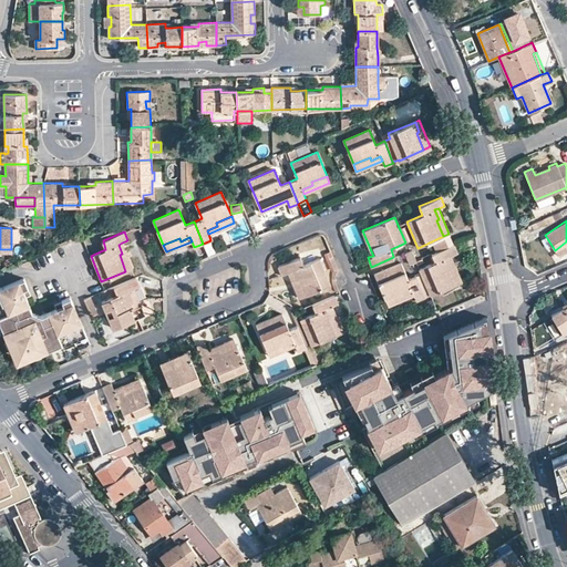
[(122,243),(119,245),(122,254),(120,255),(125,271),(132,269),(122,243)]
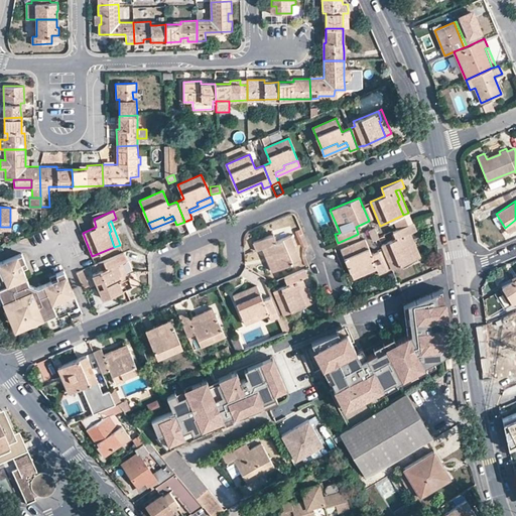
[(381,244),(391,268),(413,259),(407,245),(410,244),(406,235),(410,233),(416,230),(413,223),(392,232),(395,238),(381,244)]
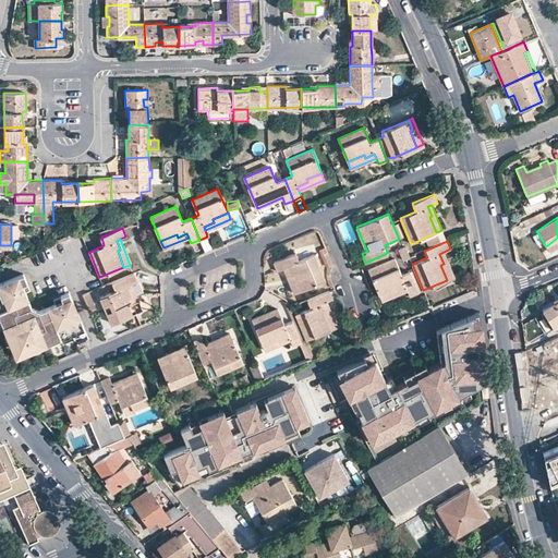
[(402,258),(409,255),(404,244),(397,246),(402,258)]
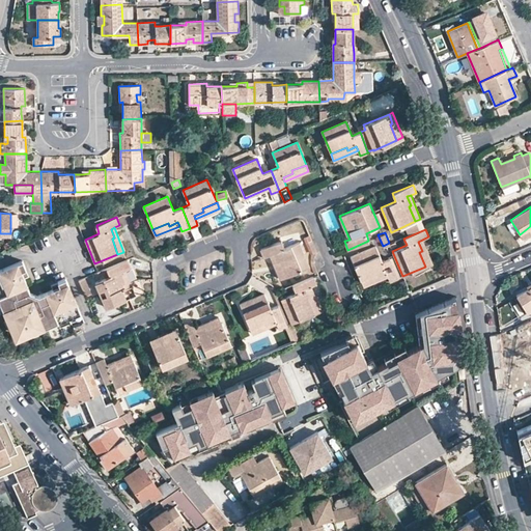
[(277,272),(280,278),(309,266),(298,242),(284,248),(281,240),(260,249),(263,257),(270,255),(274,263),(280,260),(283,269),(277,272)]
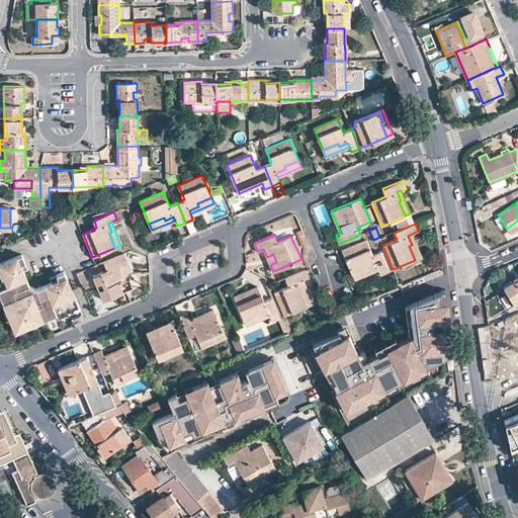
[(412,234),(408,236),(412,245),(409,246),(415,260),(421,257),(412,234)]
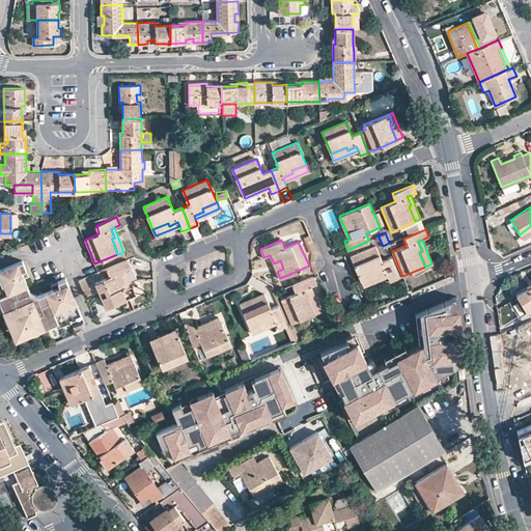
[(351,256),(363,286),(387,276),(390,281),(398,278),(390,258),(382,261),(375,246),(351,256)]
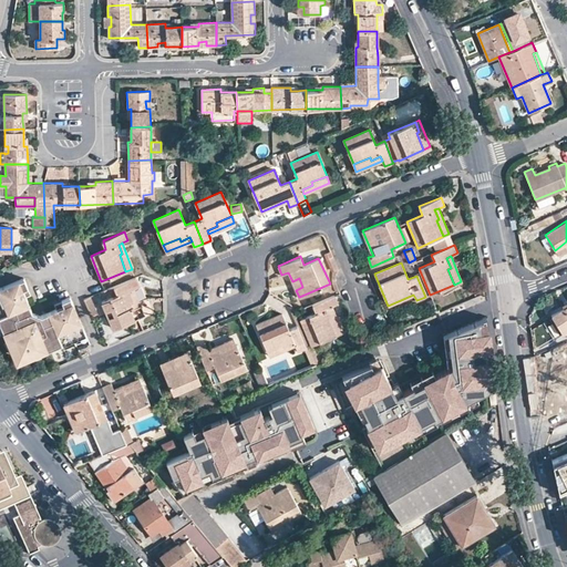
[(102,301),(113,328),(144,315),(134,288),(140,286),(135,277),(114,286),(117,295),(102,301)]
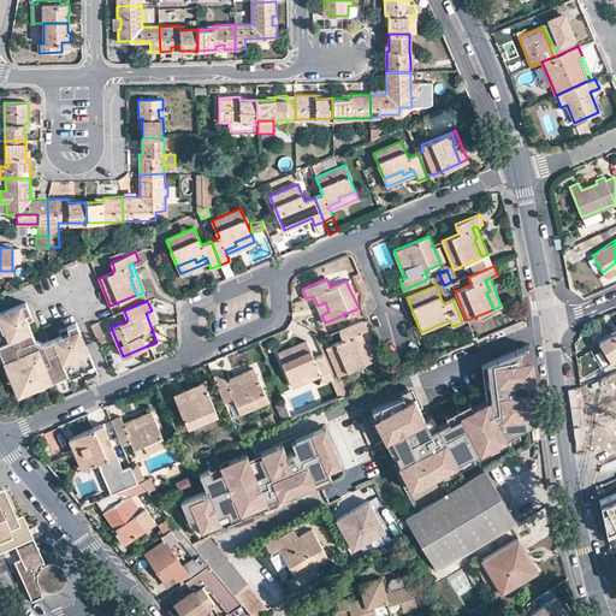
[(4,359),(11,375),(37,385),(67,373),(93,361),(76,321),(66,326),(69,331),(61,335),(43,342),(35,338),(28,321),(24,314),(30,312),(25,302),(0,313),(0,342),(3,342),(9,356),(4,359)]
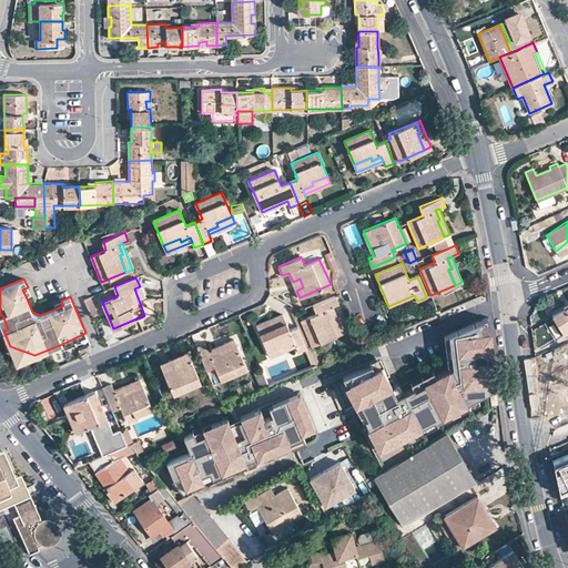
[(300,279),(293,282),(296,291),(303,287),(300,279)]
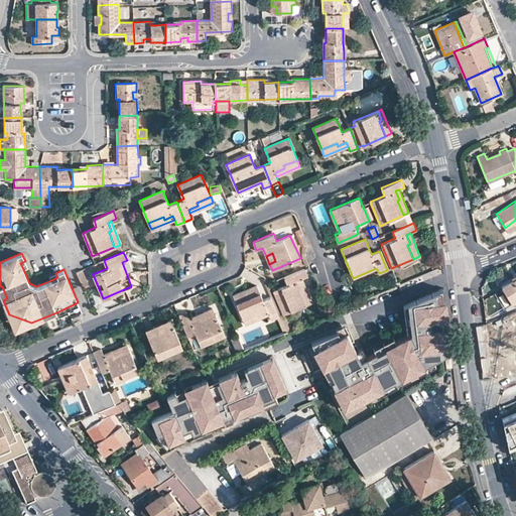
[(82,269),(77,271),(84,289),(89,287),(82,269)]
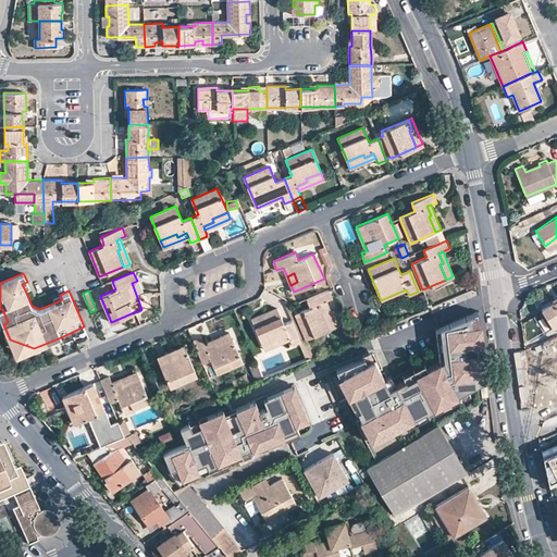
[(294,313),(305,339),(331,329),(324,312),(327,311),(324,301),(326,300),(332,298),(329,291),(307,299),(310,307),(294,313)]
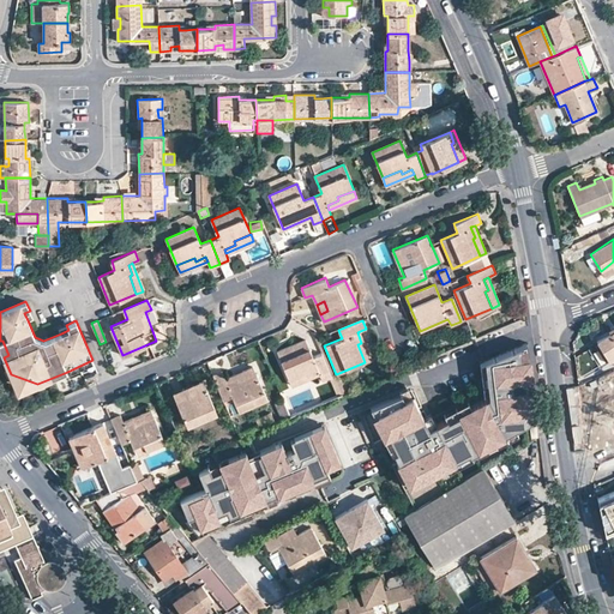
[(613,329),(596,341),(608,359),(613,355),(613,329)]
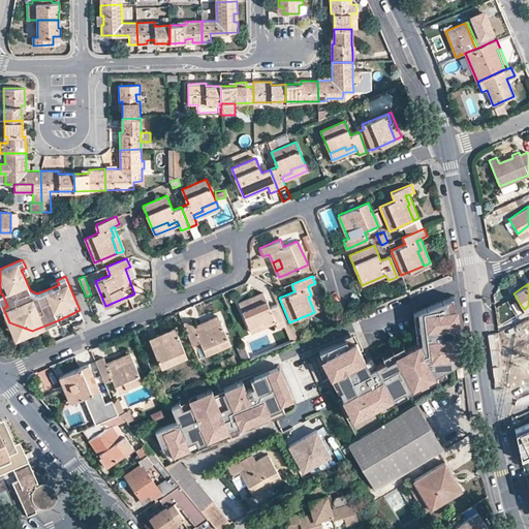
[(310,285),(308,286),(311,296),(308,297),(314,312),(320,309),(310,285)]
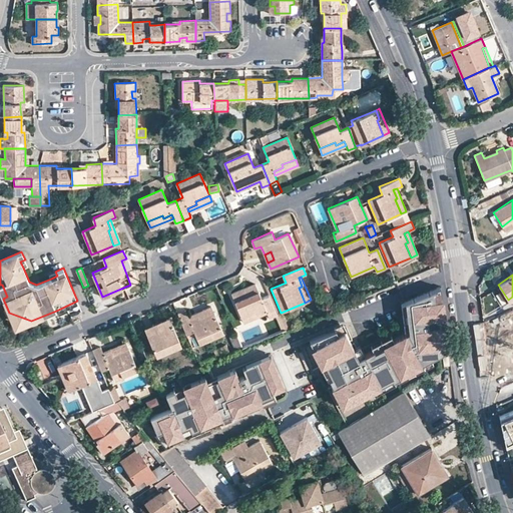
[(231,294),(243,322),(267,312),(270,318),(277,315),(269,295),(261,298),(255,284),(231,294)]
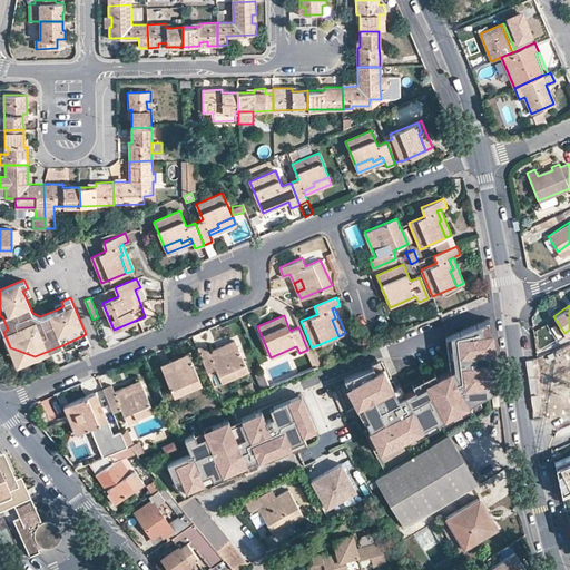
[(361,371),(343,379),(352,394),(354,393),(369,420),(365,421),(371,430),(369,431),(374,442),(432,408),(440,421),(460,410),(459,409),(499,386),(490,317),(450,335),(451,340),(445,340),(448,366),(395,394),(382,369),(374,372),(372,366),(362,372),(361,371)]
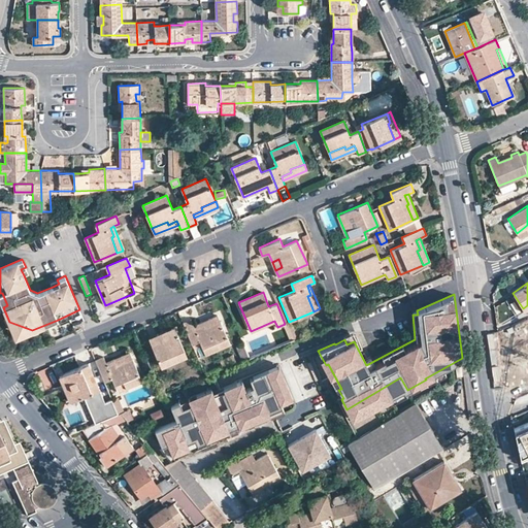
[(60,324),(81,315),(79,309),(58,320),(60,324)]
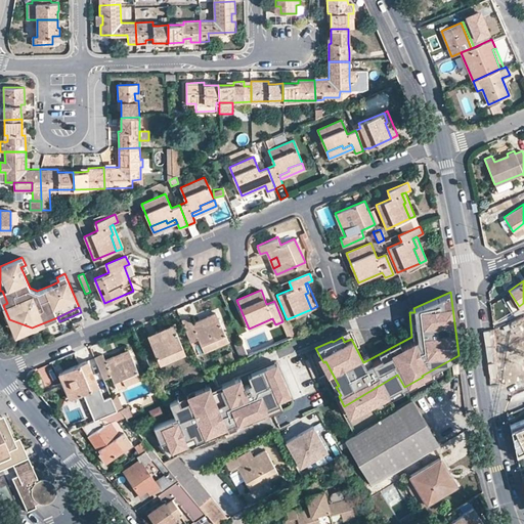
[(189,316),(181,319),(191,344),(200,341),(204,351),(228,341),(216,312),(209,315),(211,321),(204,325),(201,318),(192,322),(189,316)]
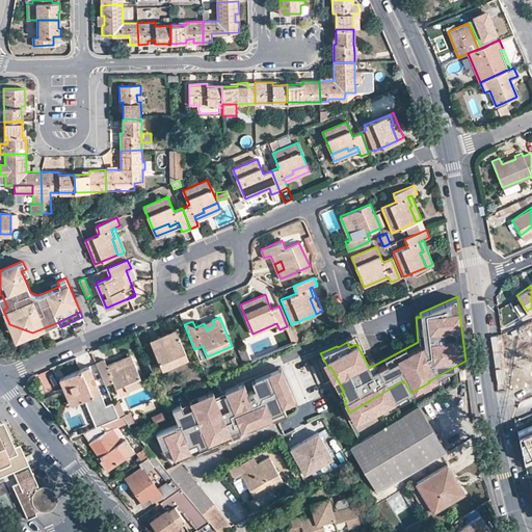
[(212,320),(204,323),(207,330),(214,326),(212,320)]
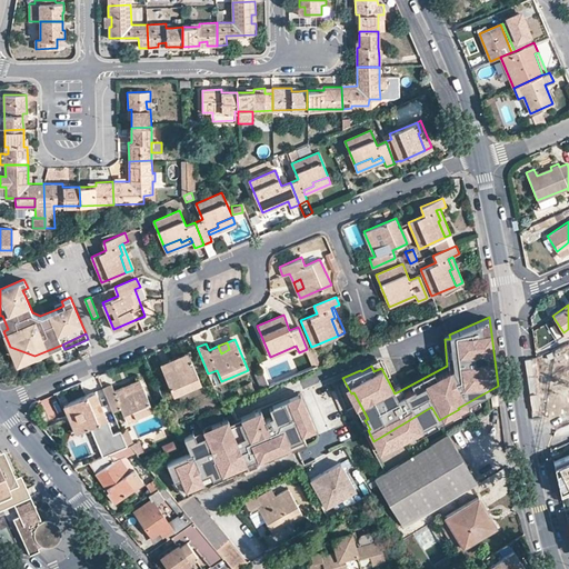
[(35,356),(10,347),(17,363),(35,356)]
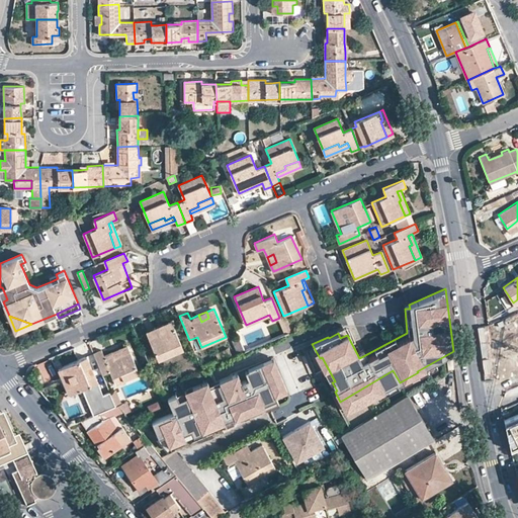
[(170,320),(146,330),(149,337),(164,331),(163,327),(172,323),(170,320)]
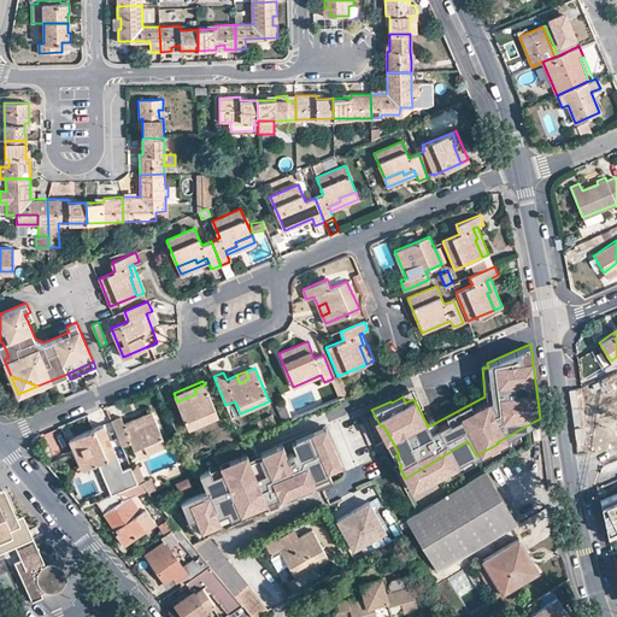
[(177,401),(188,428),(218,415),(205,385),(194,389),(195,394),(177,401)]
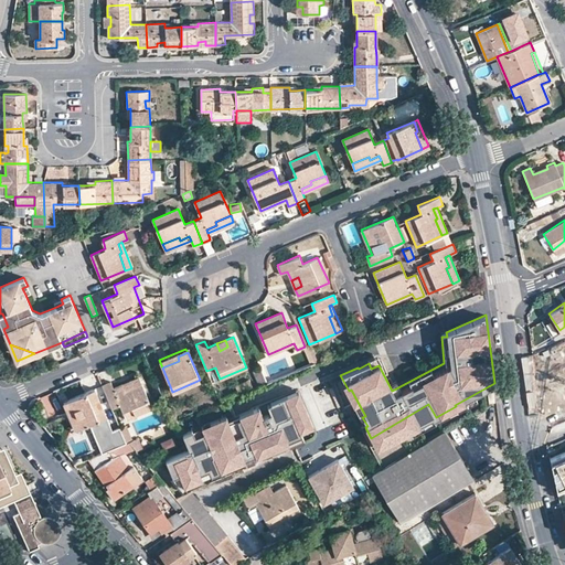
[(260,385),(267,382),(260,366),(253,370),(260,385)]
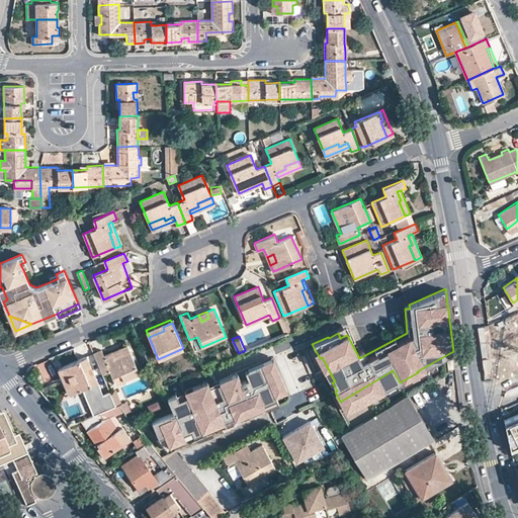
[(130,352),(126,345),(112,351),(113,354),(115,358),(130,352)]
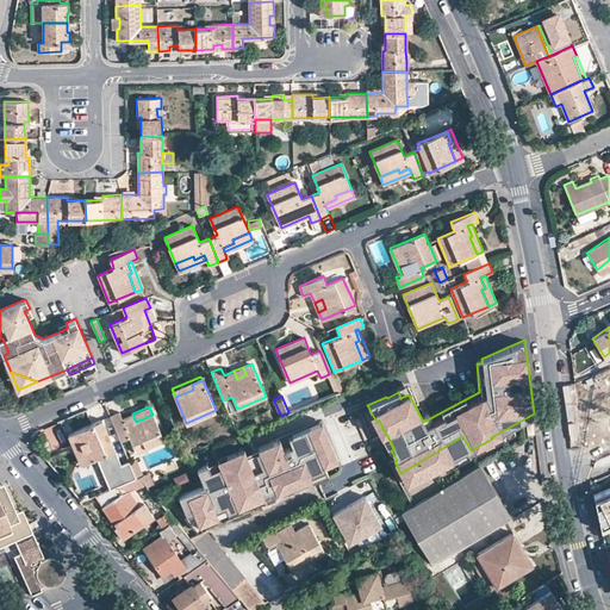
[(254,414),(259,424),(274,418),(269,406),(254,414)]
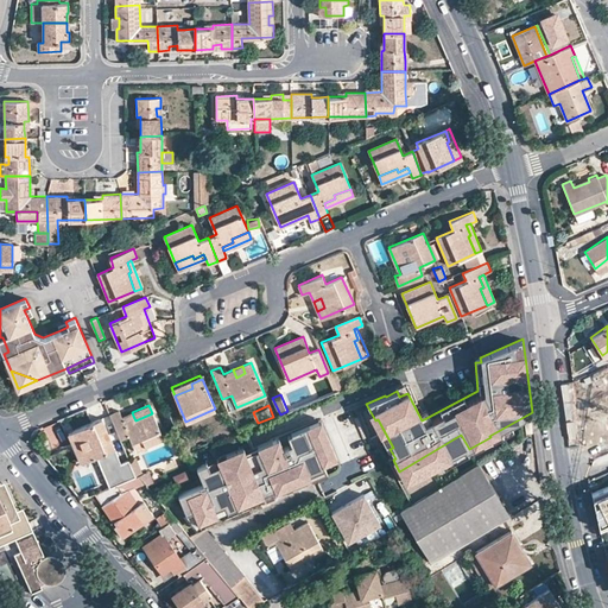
[(163,438),(152,413),(135,420),(133,416),(132,412),(121,416),(119,410),(109,413),(120,438),(130,434),(135,450),(163,438)]
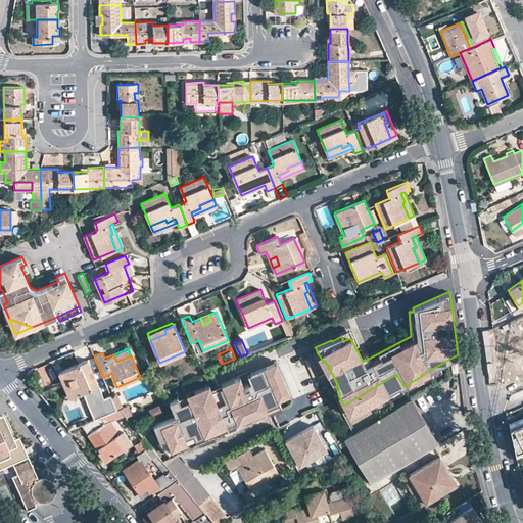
[(88,360),(59,371),(69,396),(85,390),(97,418),(115,410),(110,395),(103,397),(88,360)]
